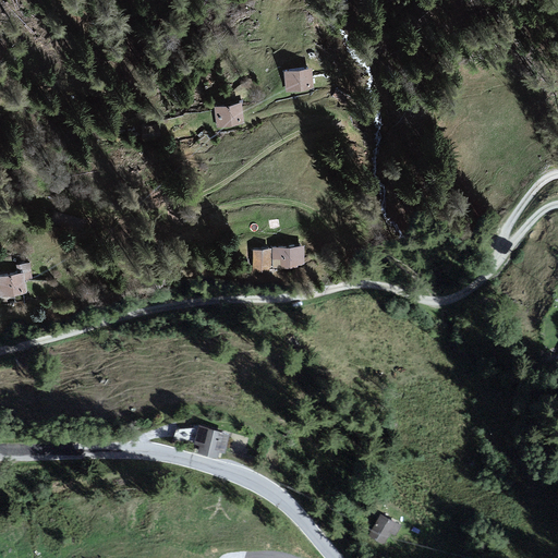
[(311,68),(286,71),(288,91),(312,88),(311,68)]
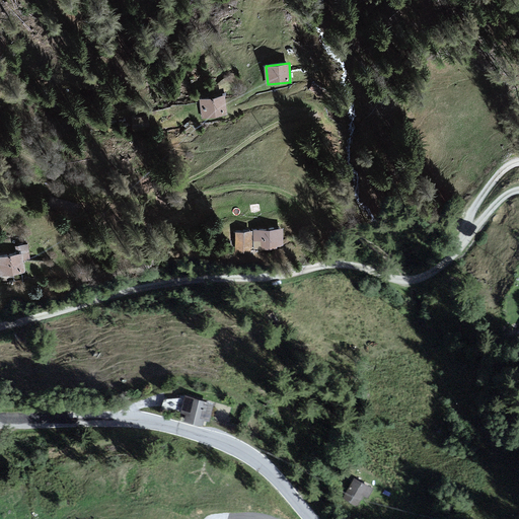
[(224,96),(201,100),(204,117),(226,114),(224,96)]
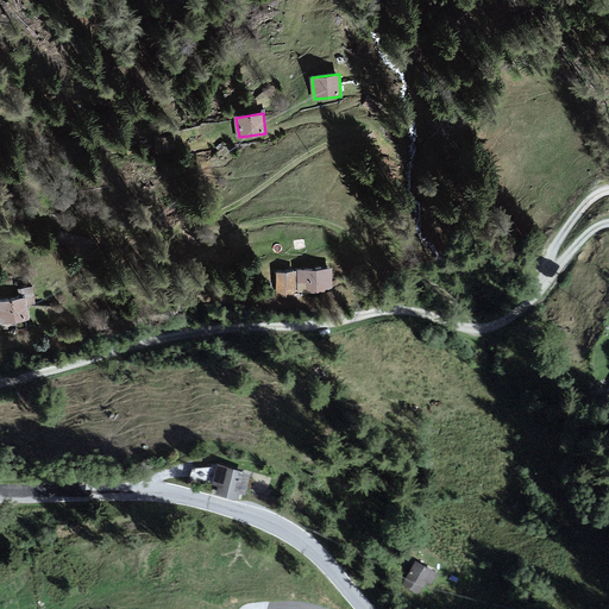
[(158,149),(175,146),(175,135),(155,136),(158,149)]
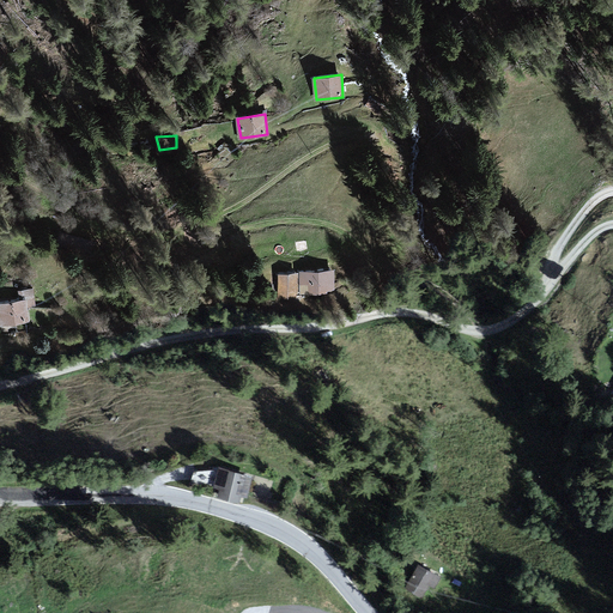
[(333,269),(299,273),(302,298),(337,296),(333,269)]
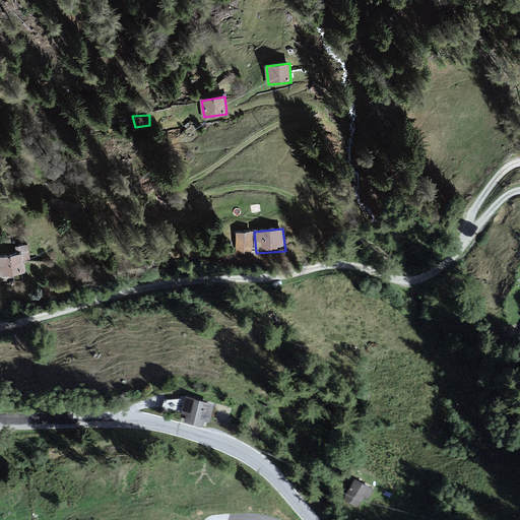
[(251,232),(234,234),(239,254),(253,253),(251,232)]
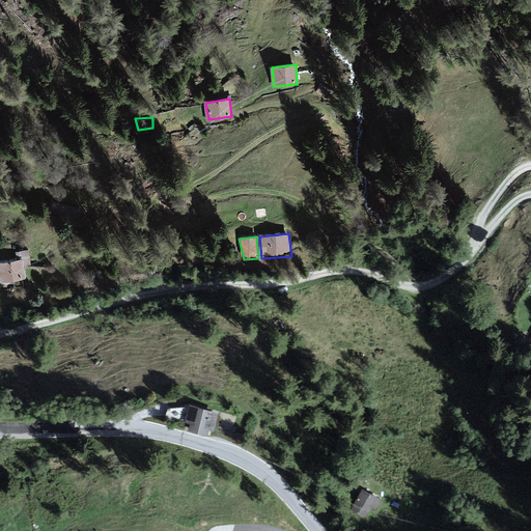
[(0,263),(0,284),(30,283),(26,270),(32,268),(27,251),(16,253),(18,261),(0,263)]
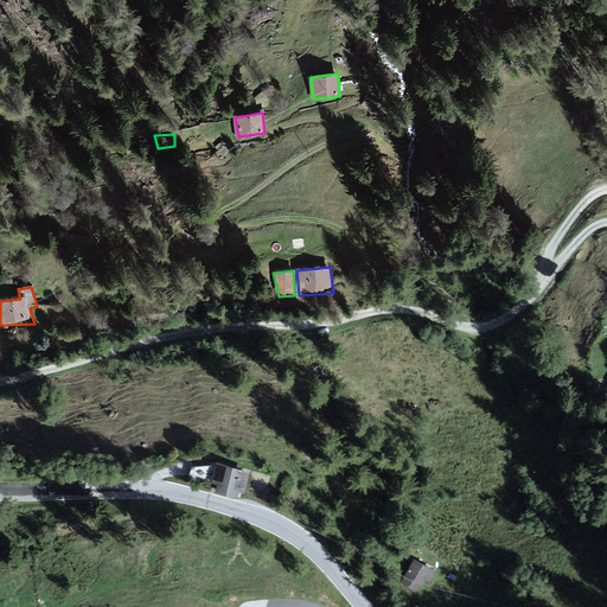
[(219,483),(217,492),(234,498),(237,486),(242,489),(246,473),(216,466),(213,481),(219,483)]
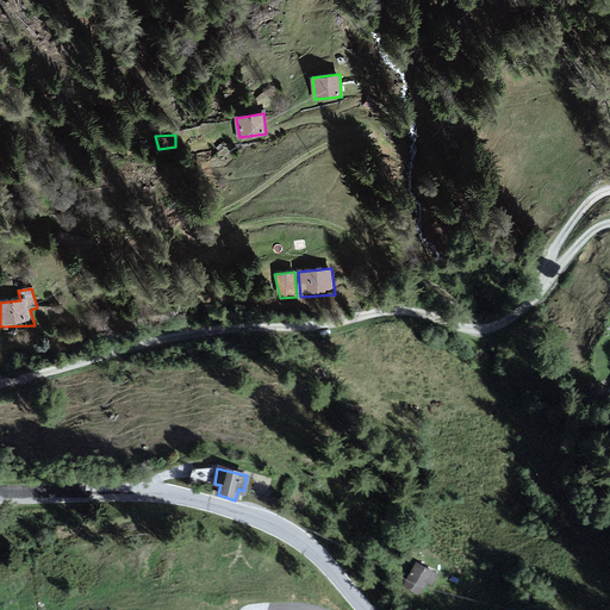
[(439,578),(416,566),(405,589),(427,599),(439,578)]
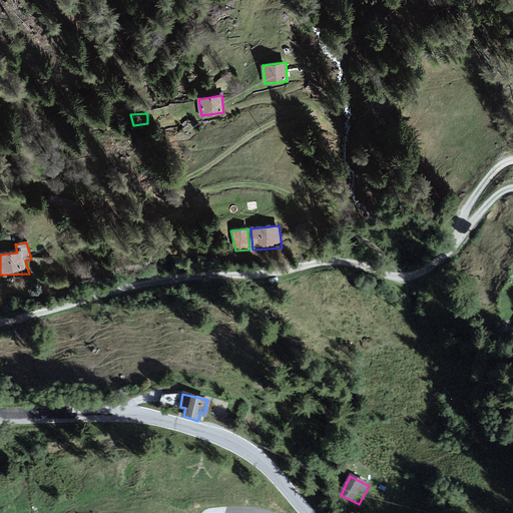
All buildings are outlined.
